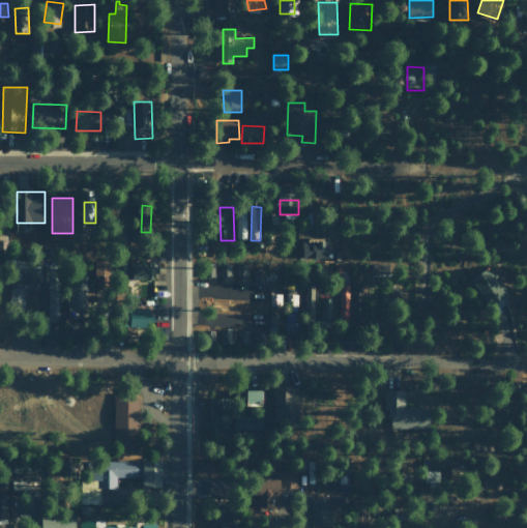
[(239,208),(238,241),(247,241),(249,208),(239,208)]
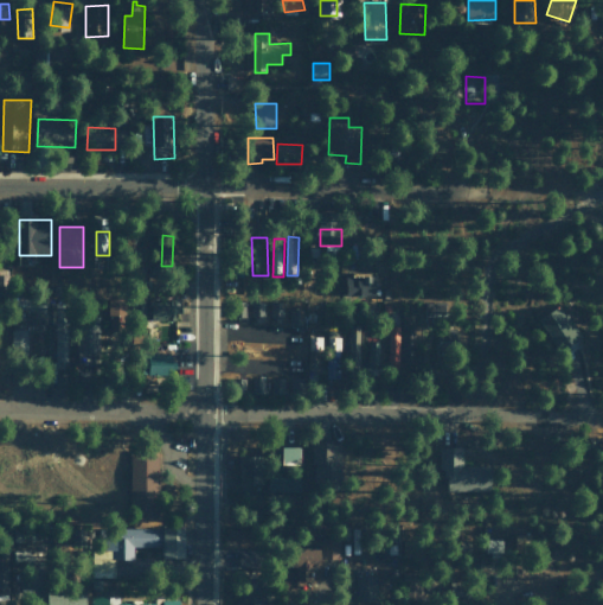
[(377,278),(348,278),(347,295),(377,297),(377,278)]
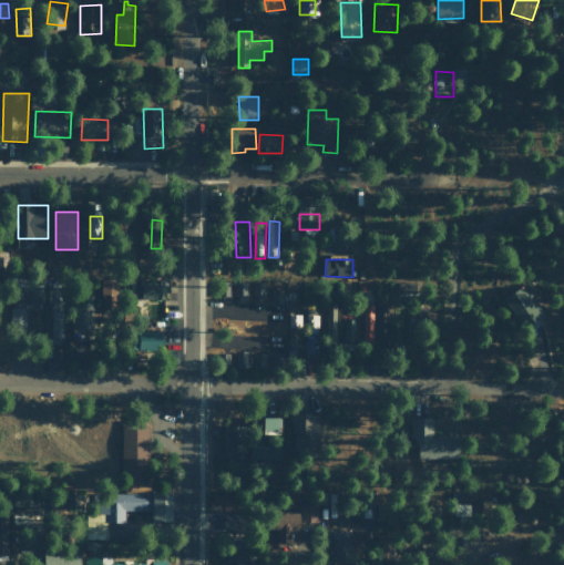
[(167,300),(167,284),(142,284),(143,300),(167,300)]
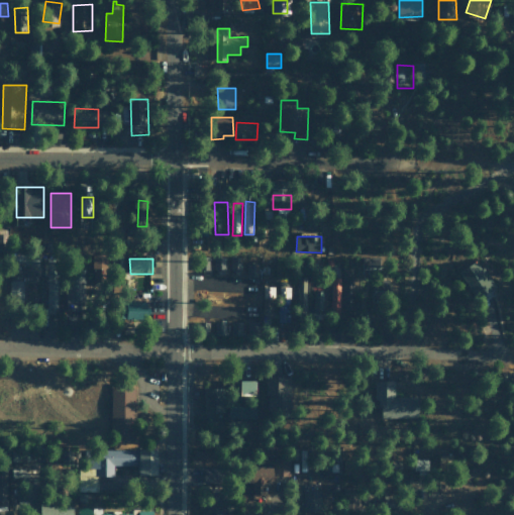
[(202,272),(212,272),(213,259),(203,259),(202,272)]
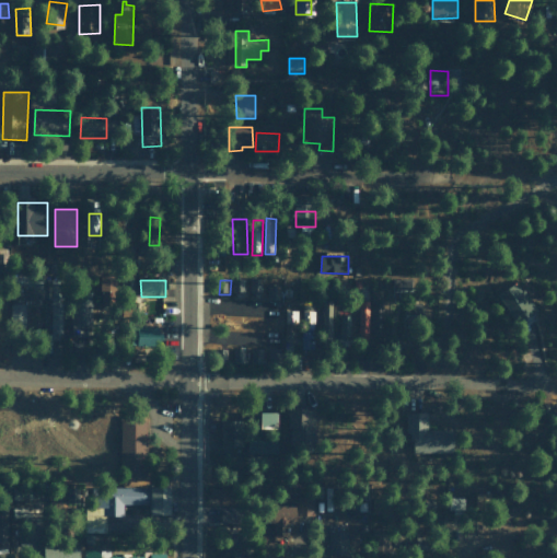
[(517,324),(537,314),(522,282),(501,293),(517,324)]
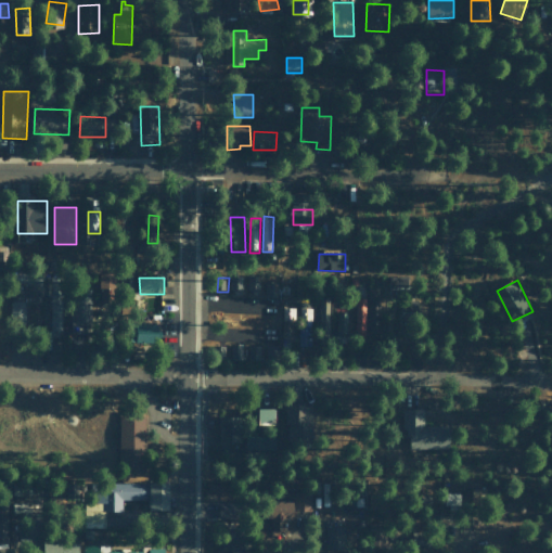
[(92,291),(74,290),(73,322),(92,323),(92,291)]
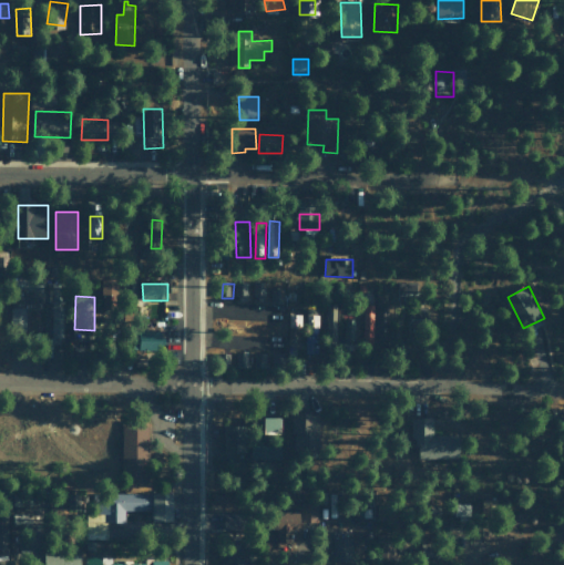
[(339,306),(328,306),(328,343),(339,345),(339,306)]
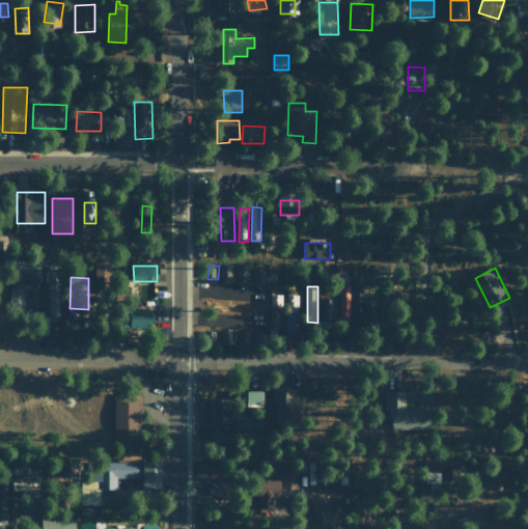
[(353,286),(342,286),(342,323),(352,324),(353,286)]
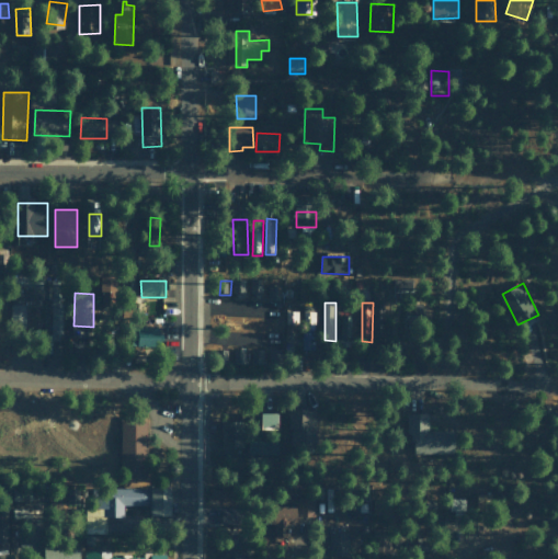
[(386,304),(375,304),(375,343),(386,343),(386,304)]
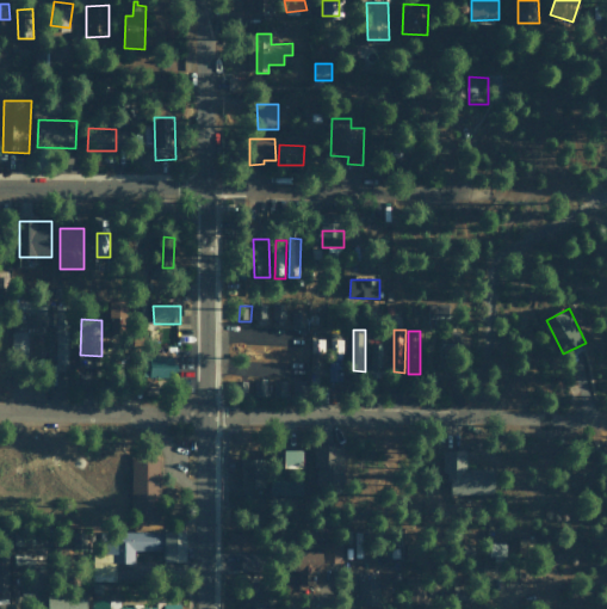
[(59,369),(69,369),(70,333),(59,333),(59,369)]
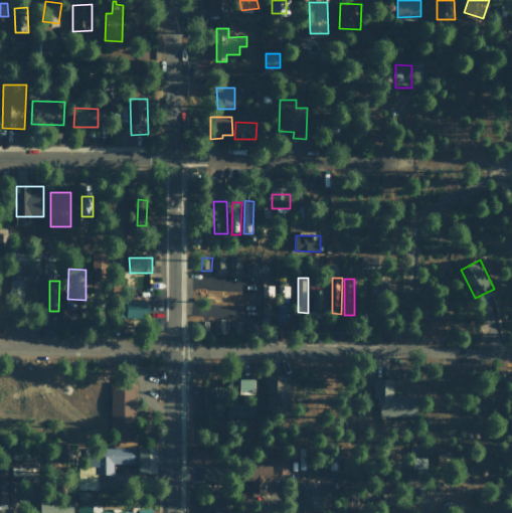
[(25,282),(12,282),(11,294),(24,295),(25,282)]
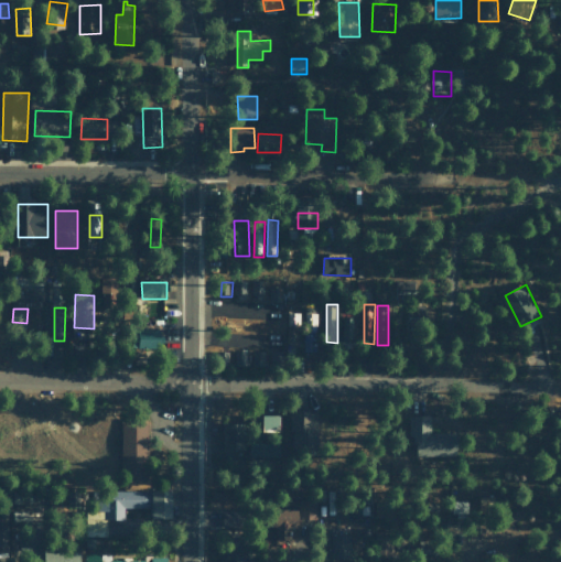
[(405,311),(406,321),(423,319),(422,309),(405,311)]
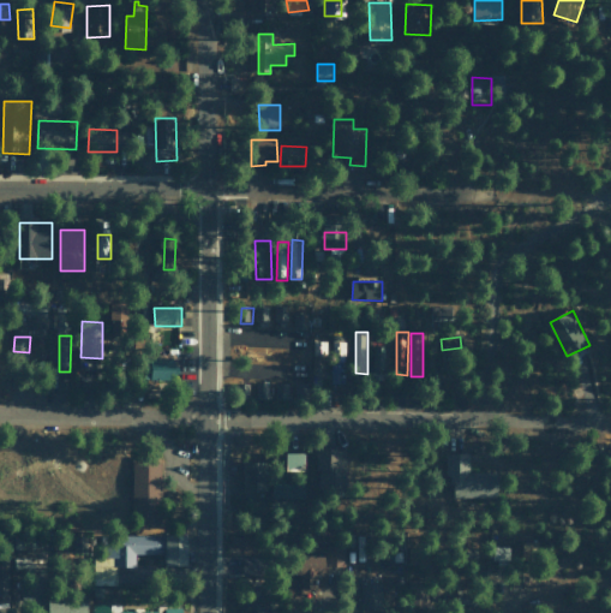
[(346,339),(334,339),(333,385),(346,385),(346,339)]
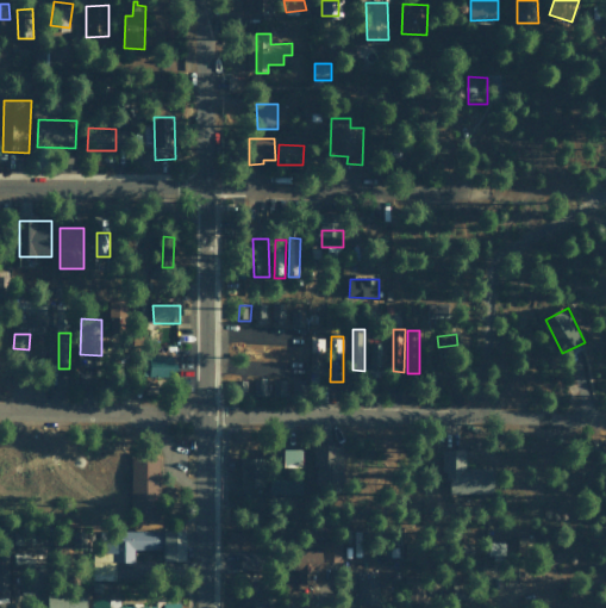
[(312,371),(319,371),(320,353),(325,353),(326,340),(313,340),(312,371)]
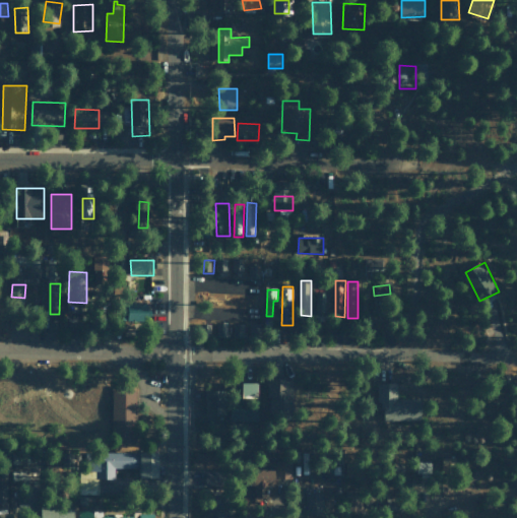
[(318,294),(318,316),(328,316),(328,295),(318,294)]
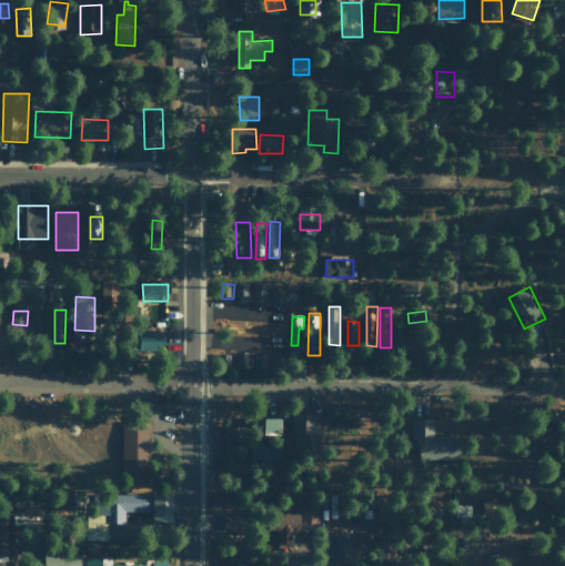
[(239,370),(251,370),(251,355),(239,355),(239,370)]
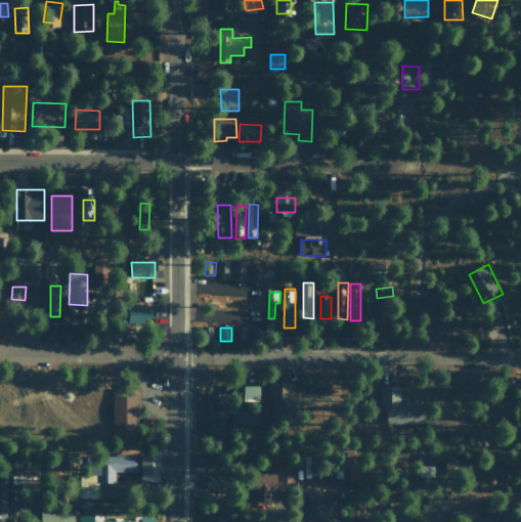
[(272,419),(296,419),(295,383),(271,384),(272,419)]
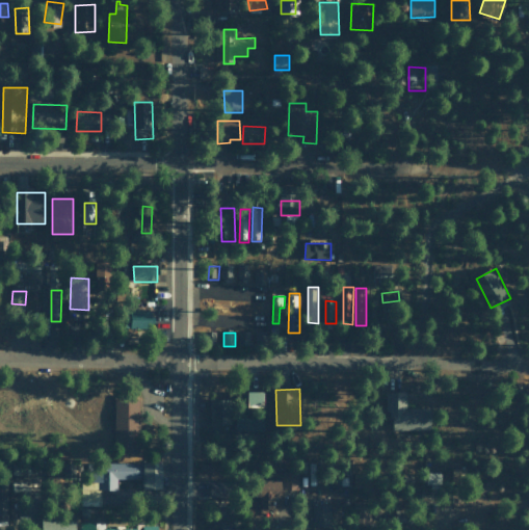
[(265,408),(265,393),(248,392),(248,408),(265,408)]
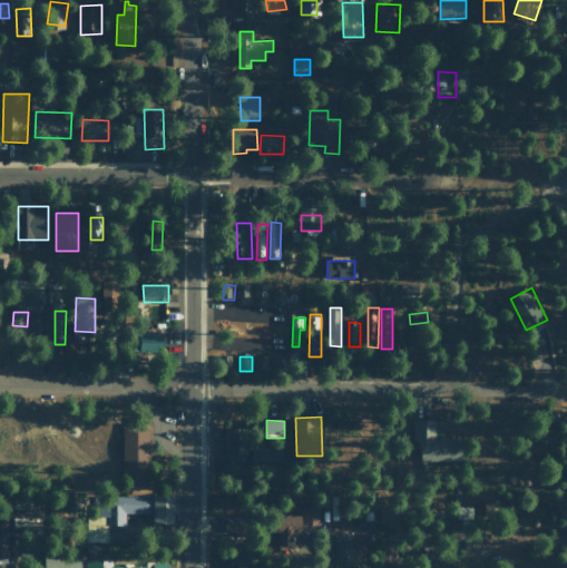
[(421,462),(463,462),(463,439),(437,439),(438,421),(416,421),(414,442),(421,442),(421,462)]
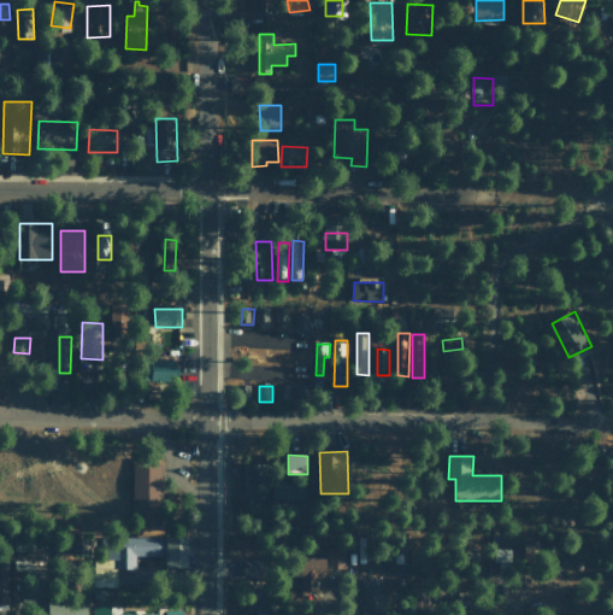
[(163,461),(135,462),(136,528),(163,527),(163,461)]
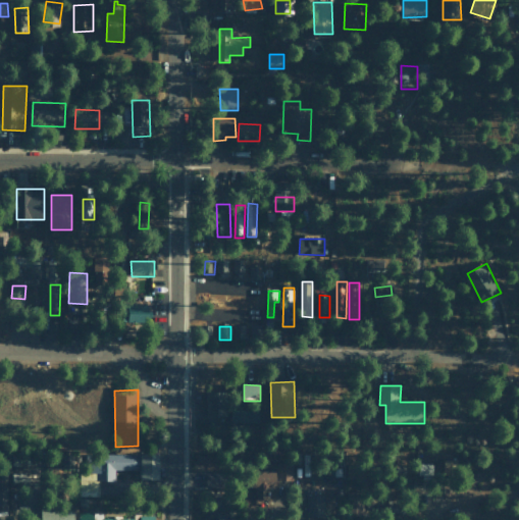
[(227,394),(208,393),(207,417),(226,418),(227,394)]
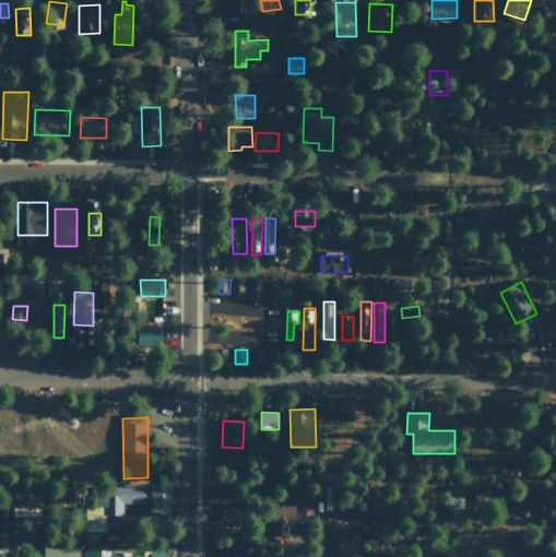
[(250,454),(276,453),(275,440),(250,440),(250,454)]
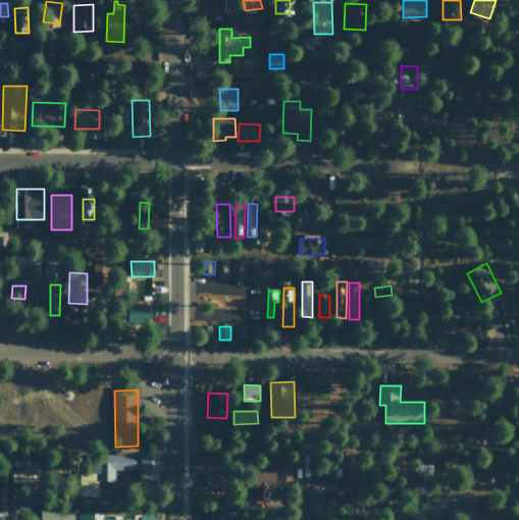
[(142,455),(141,478),(159,478),(160,456),(142,455)]
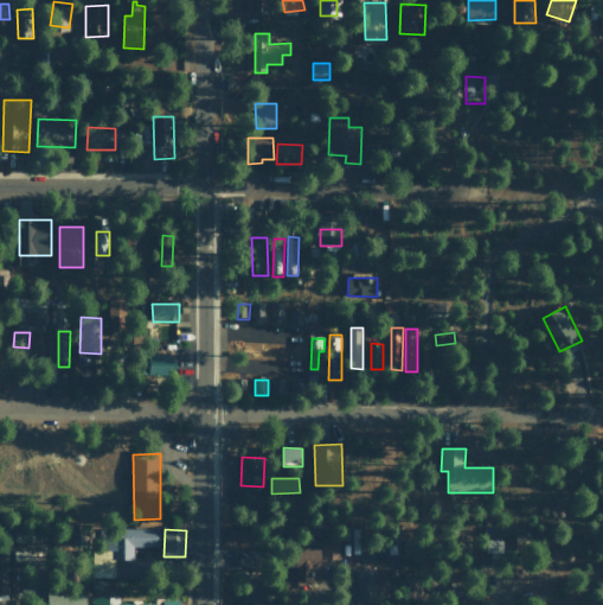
[(117,579),(117,560),(134,560),(134,549),(162,549),(162,532),(100,532),(100,549),(95,549),(95,579),(117,579)]
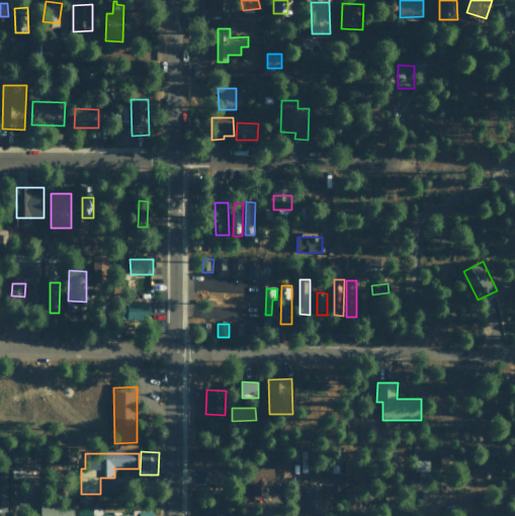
[(292,461),(276,461),(276,468),(250,469),(251,486),(254,486),(254,498),(269,497),(268,487),(275,487),(275,482),(292,482),(292,461)]
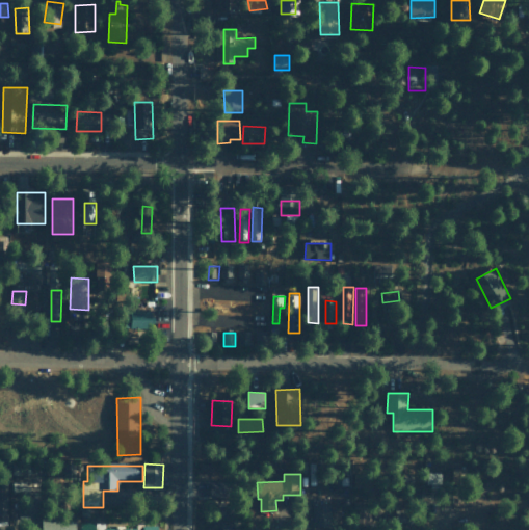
[(0,488),(0,526),(10,527),(11,489),(0,488)]
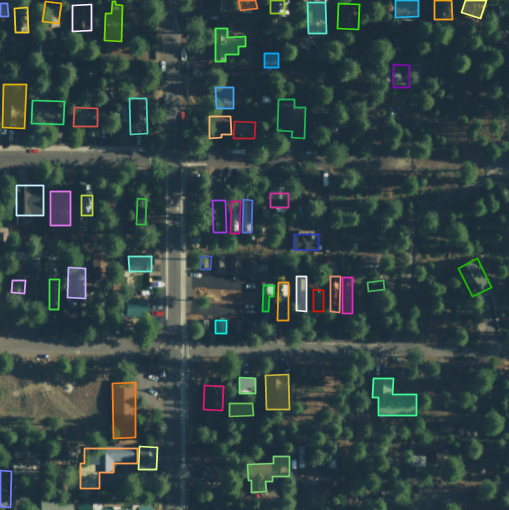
[(320,487),(303,487),(302,509),(319,509),(320,487)]
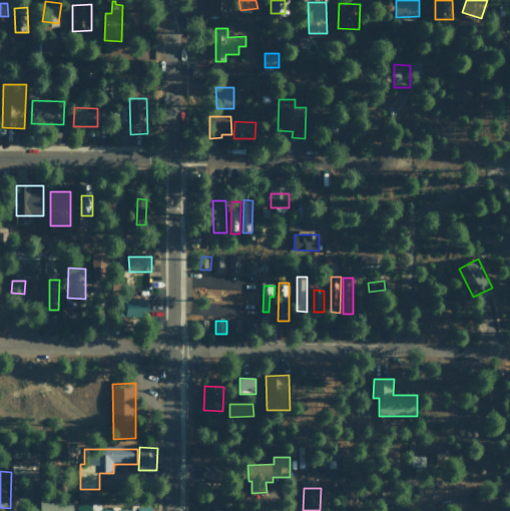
[(224,510),(224,490),(206,491),(206,510),(224,510)]
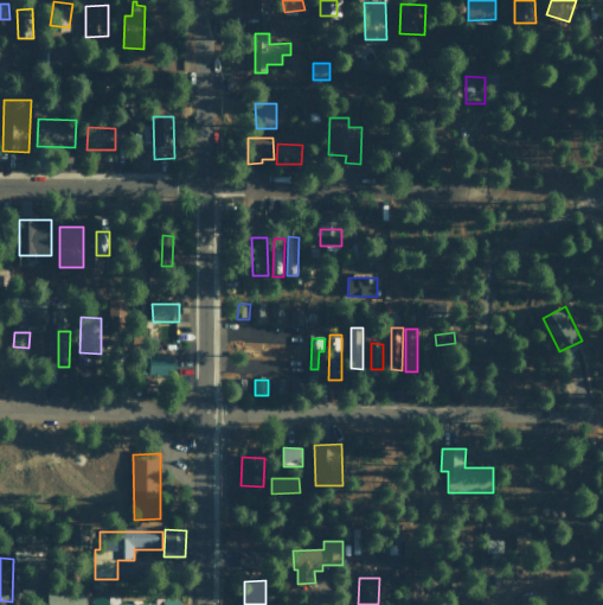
[(454,584),(453,600),(469,600),(470,585),(454,584)]
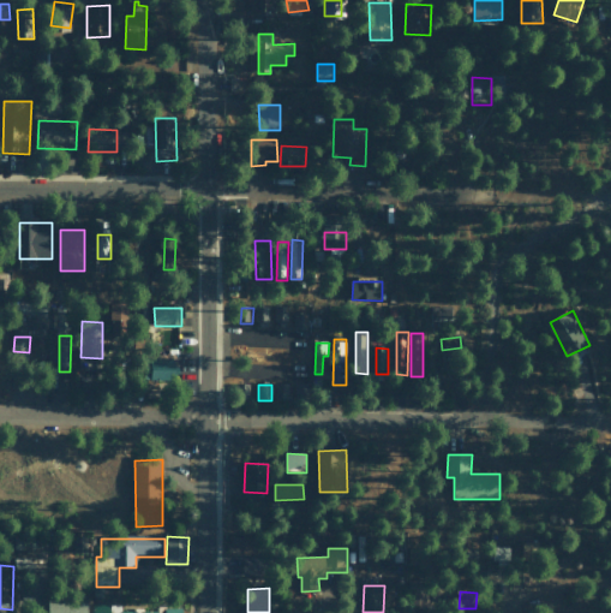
[(89,612),(89,597),(49,599),(49,612),(89,612)]
